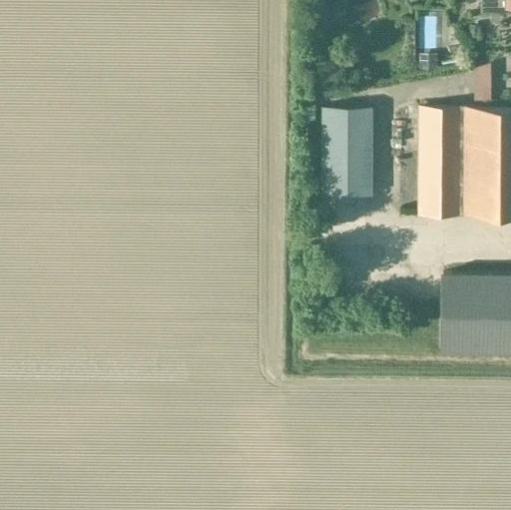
[(510,0),(482,0),(483,15),(510,15),(510,0)]
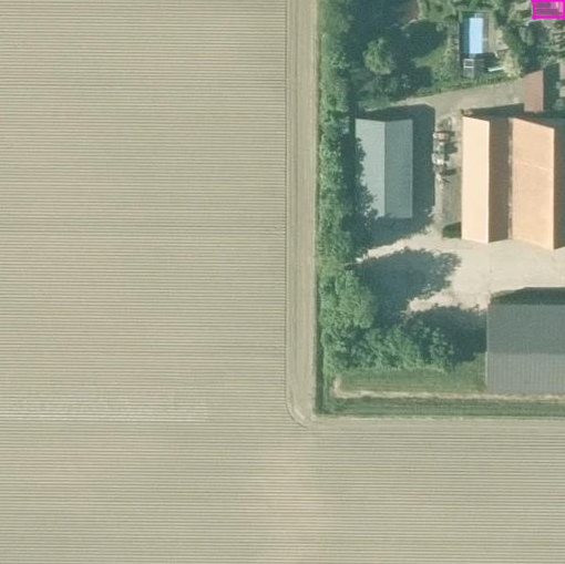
[(482,62),(480,16),(458,17),(461,63),(482,62)]
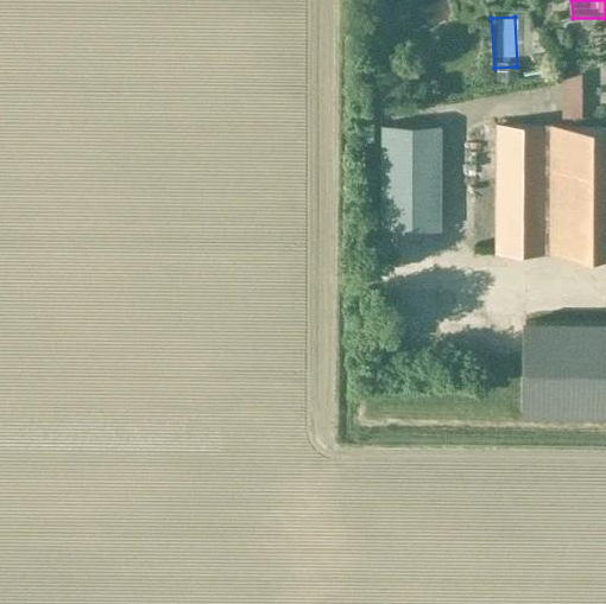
[(605,127),(497,128),(496,254),(605,254),(605,127)]
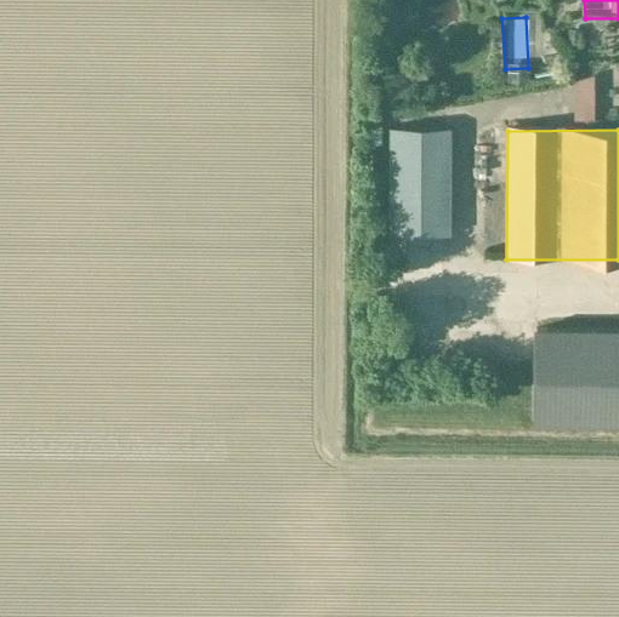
[(382,148),(382,131),(370,131),(370,148),(382,148)]
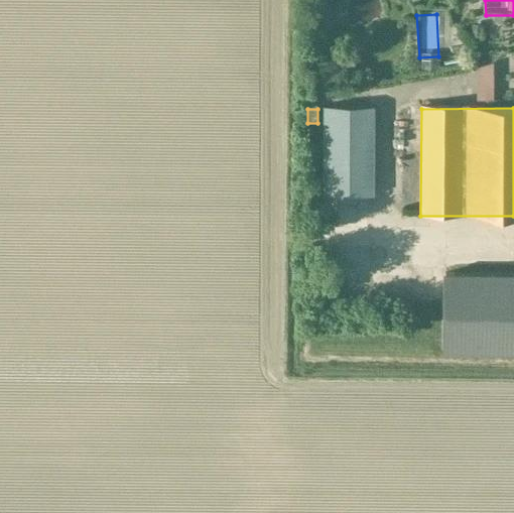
[(374,198),(375,109),(325,109),(324,198),(374,198)]
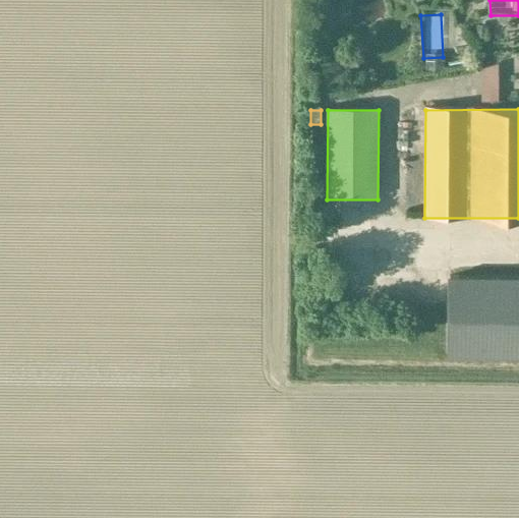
[(518,279),(450,279),(450,356),(518,356),(518,279)]
